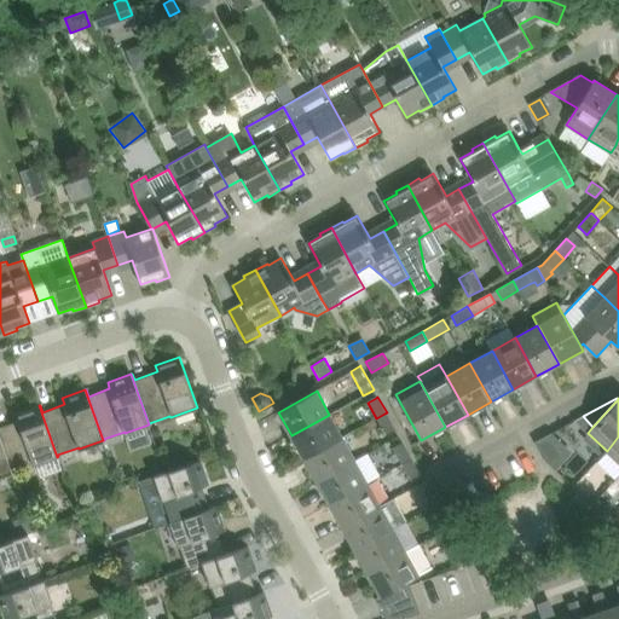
[(0,440),(11,473),(12,472),(33,464),(34,464),(57,457),(39,405),(16,414),(18,421),(0,426),(0,440)]
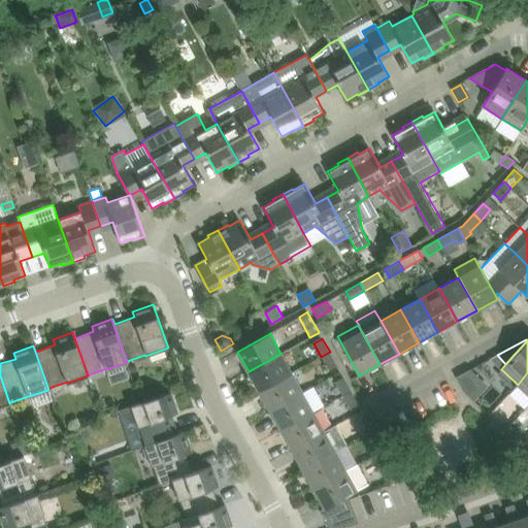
[(328,353),(321,357),(329,370),(337,365),(330,352),(328,353)]
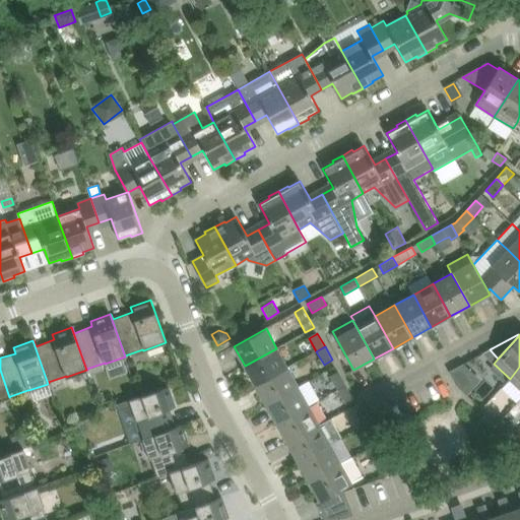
[(245,366),(255,385),(287,367),(276,348),(245,366)]
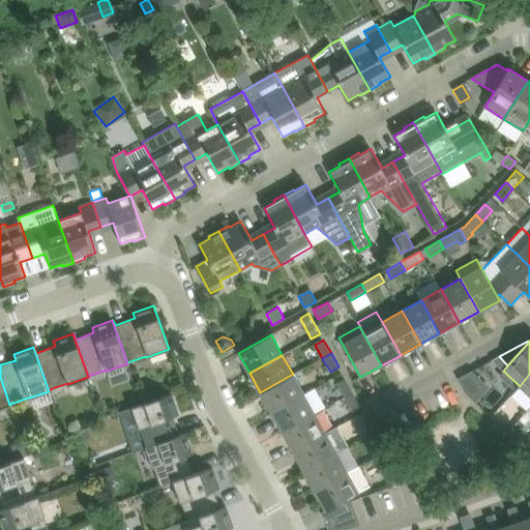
[(260,392),(271,412),(303,393),(293,374),(260,392)]
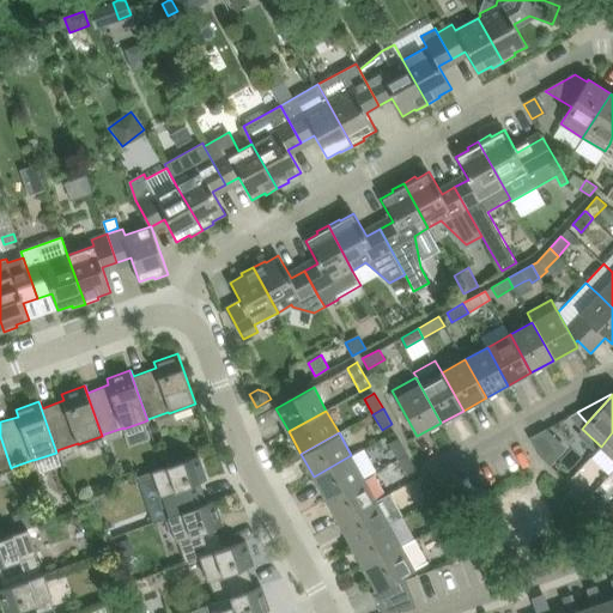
[(612,432),(601,447),(612,457),(612,432)]
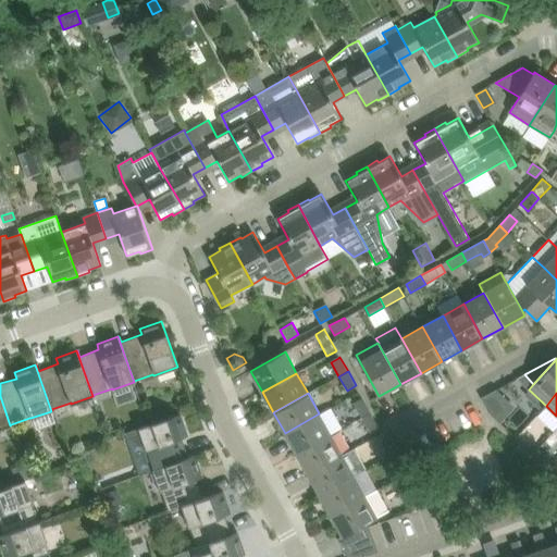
[(0,429),(10,425),(0,396),(0,429)]
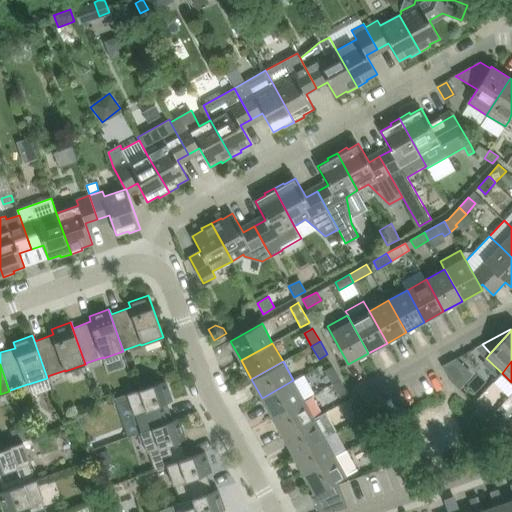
[(325,371),(332,383),(340,379),(333,367),(325,371)]
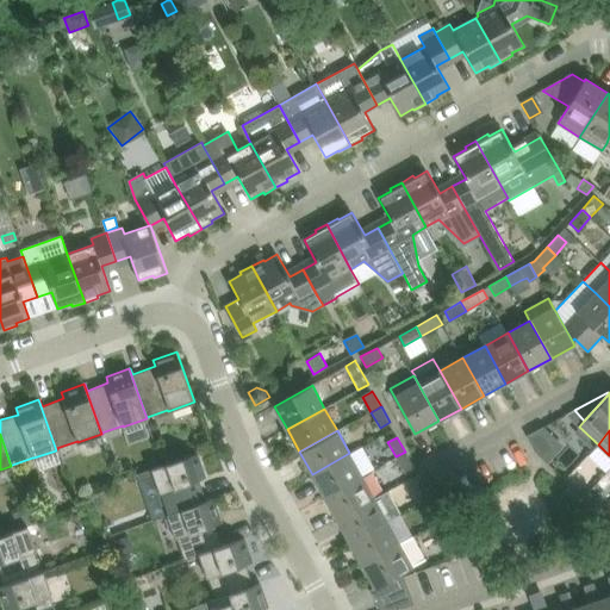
[(405,452),(396,456),(406,474),(415,470),(405,452)]
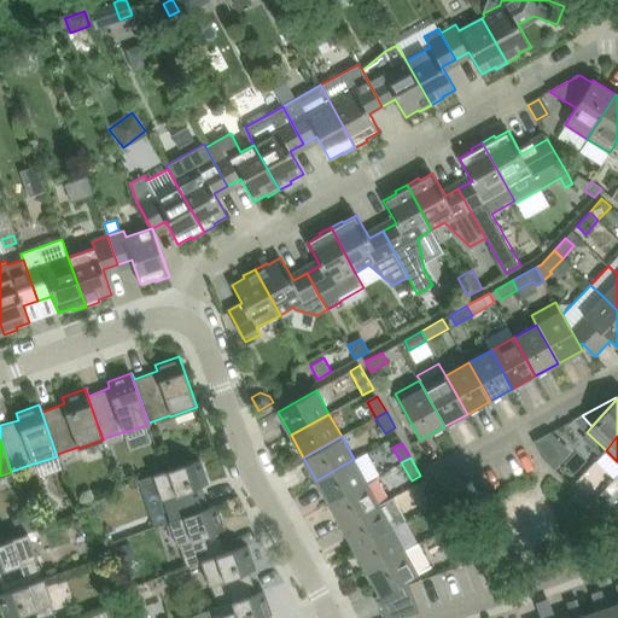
[(153,474),(138,481),(155,528),(170,522),(209,507),(202,485),(209,483),(200,459),(178,467),(153,474)]
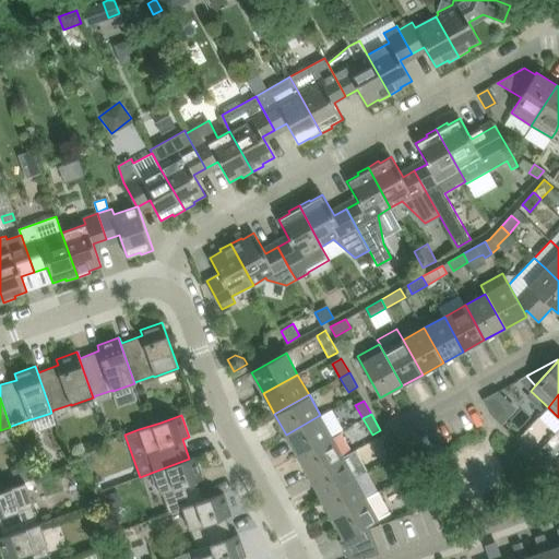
[(286,435),(297,455),(332,436),(320,415),(286,435)]
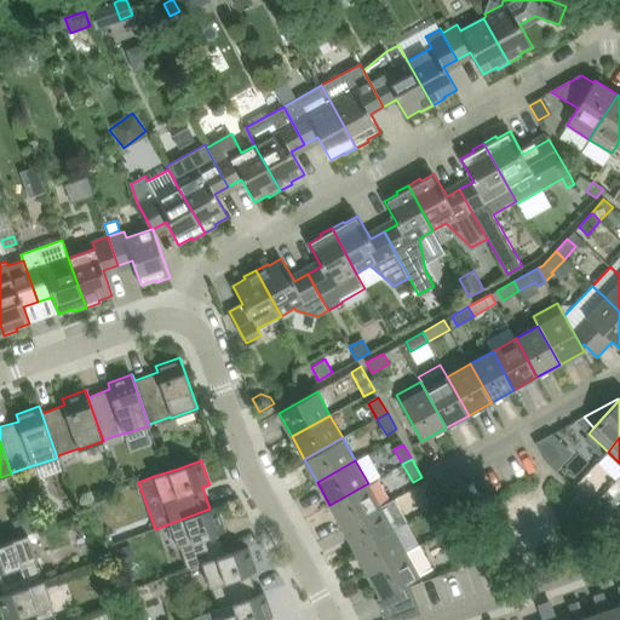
[(329,505),(343,528),(380,506),(368,483),(329,505)]
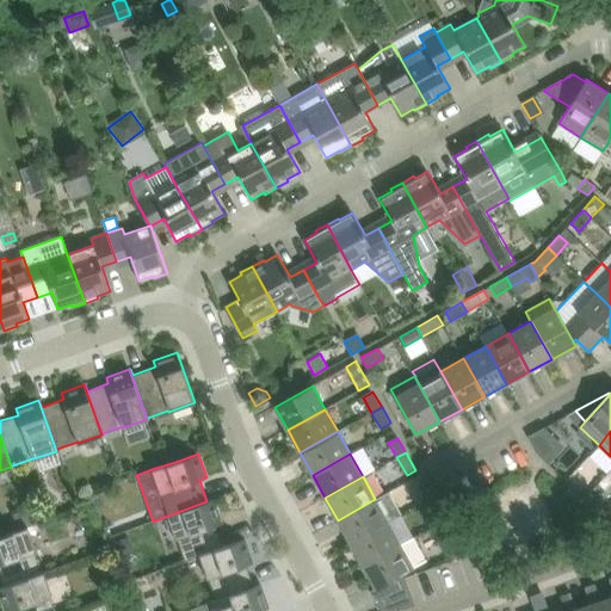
[(419,482),(429,499),(437,494),(427,477),(419,482)]
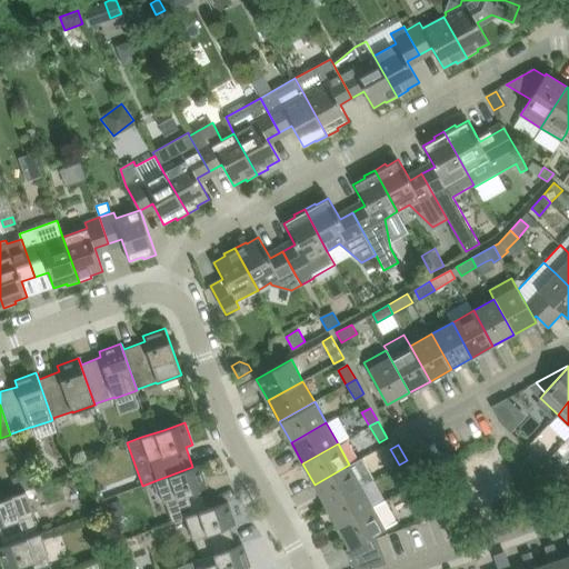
[(539,458),(545,463),(549,459),(543,453),(539,458)]
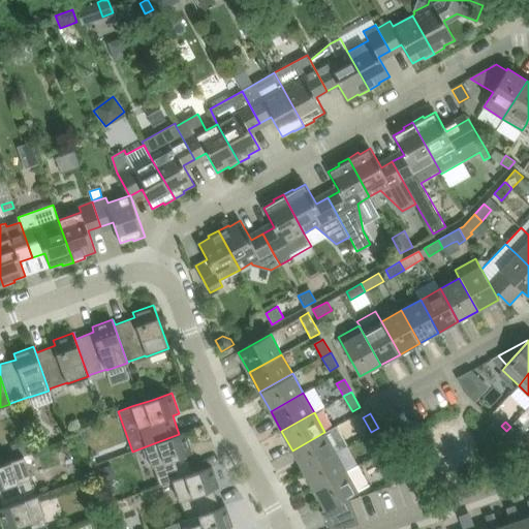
[(292,450),(303,470),(336,452),(348,444),(337,425),(324,432),(292,450)]
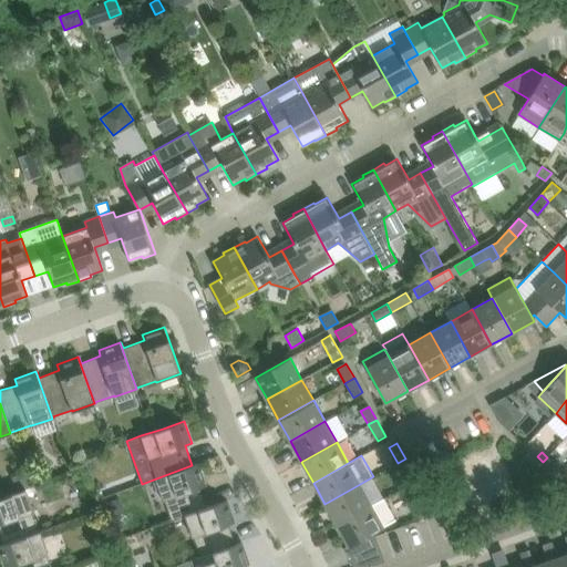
[(547,457),(543,462),(548,468),(554,463),(547,457)]
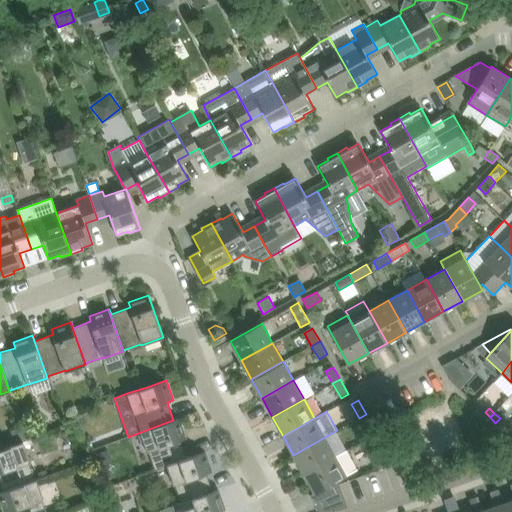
[(366,414),(359,418),(366,431),(374,426),(366,414)]
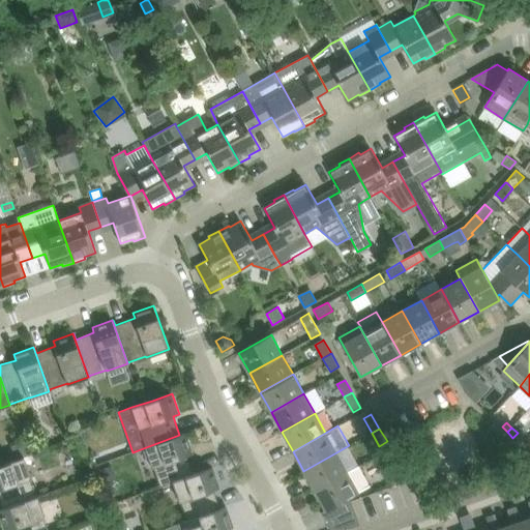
[(179,435),(146,447),(153,467),(154,467),(160,486),(173,481),(193,474),(193,473),(186,455),(193,453),(185,433),(179,435)]
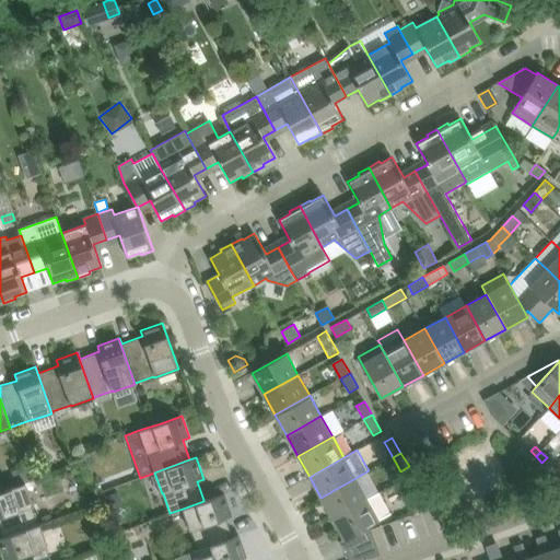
[(24,467),(12,471),(16,486),(28,481),(24,467)]
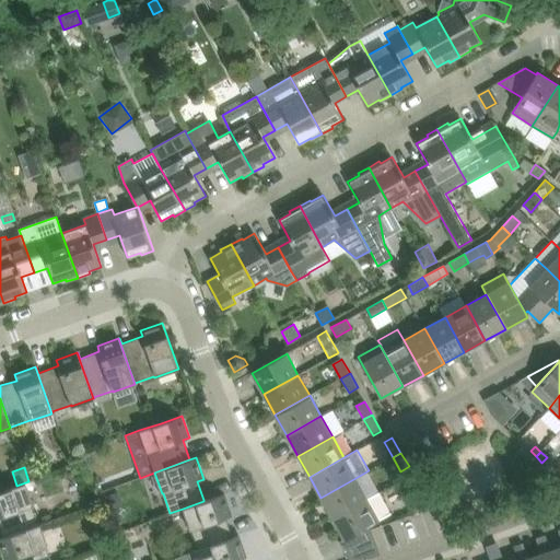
[(321,498),(333,518),(366,499),(356,478),(321,498)]
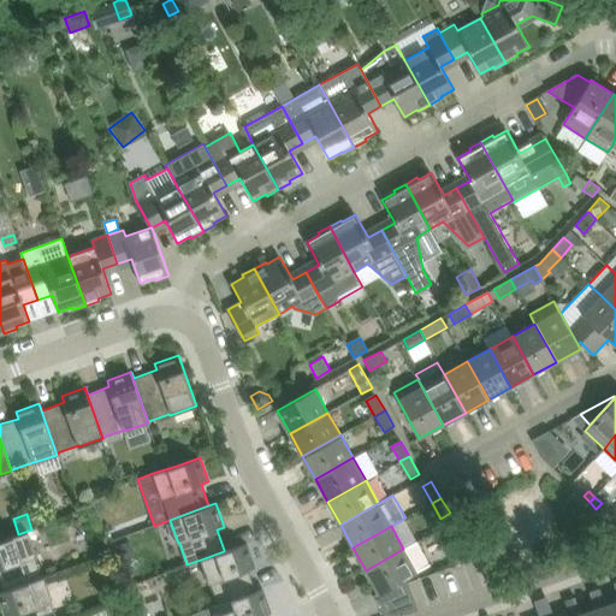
[(0,592),(45,578),(43,576),(42,578),(35,557),(36,556),(28,532),(0,540),(0,579),(4,591),(0,592)]
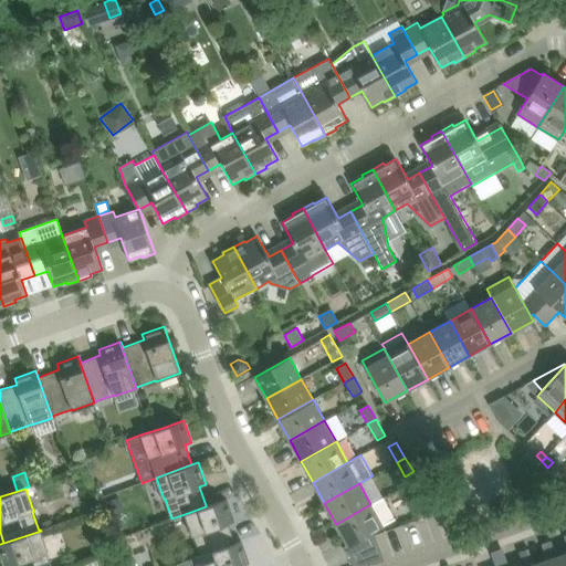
[(370,504),(336,524),(347,545),(343,547),(353,565),(367,565),(384,561),(373,531),(396,519),(384,496),(370,504)]
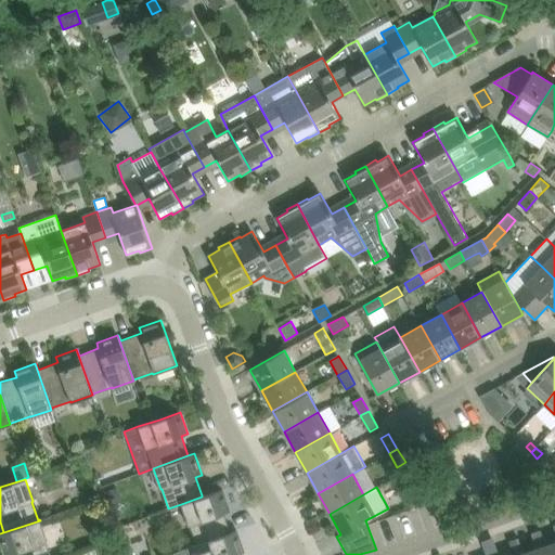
[(411,492),(403,497),(411,510),(418,506),(427,502),(418,487),(410,492),(411,492)]
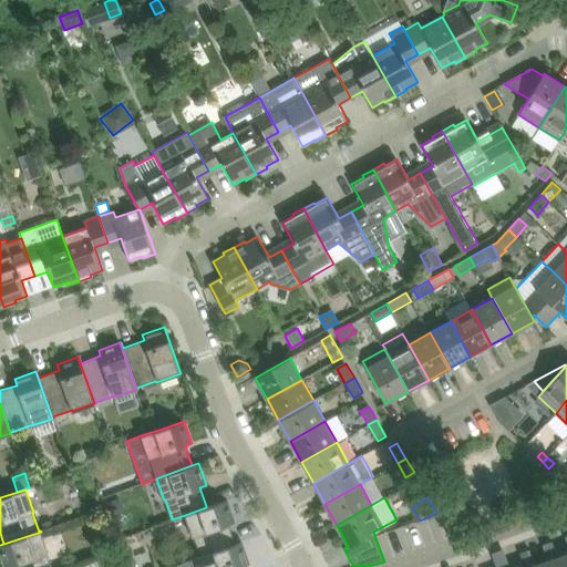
[(119,498),(106,503),(112,517),(124,513),(119,498)]
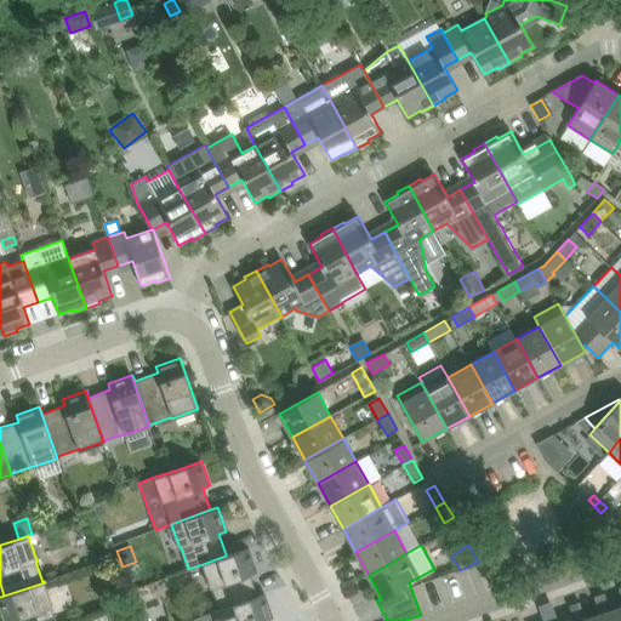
[(214,610),(214,611),(266,593),(265,593),(258,596),(250,574),(257,571),(250,547),(226,556),(203,564),(211,588),(212,587),(220,609),(214,610)]
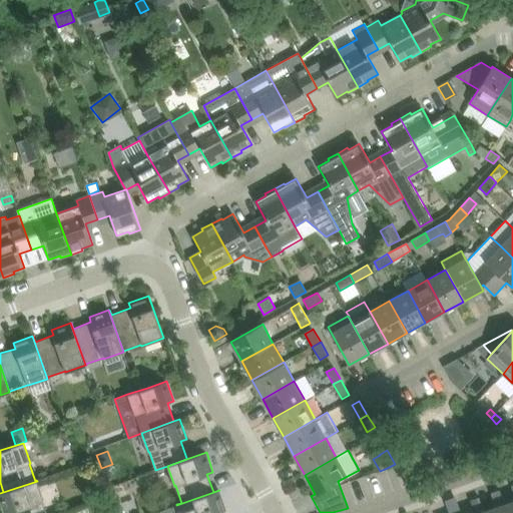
[(46,471),(38,474),(40,480),(48,477),(46,471)]
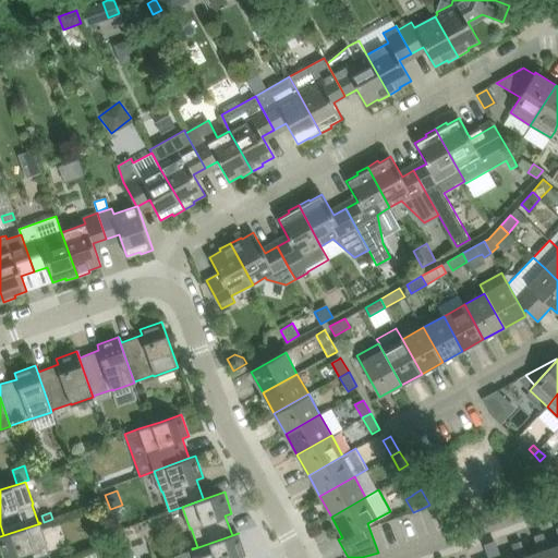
[(50,557),(46,545),(48,545),(40,523),(0,536),(0,544),(4,557),(8,557),(12,557),(11,557),(50,557)]
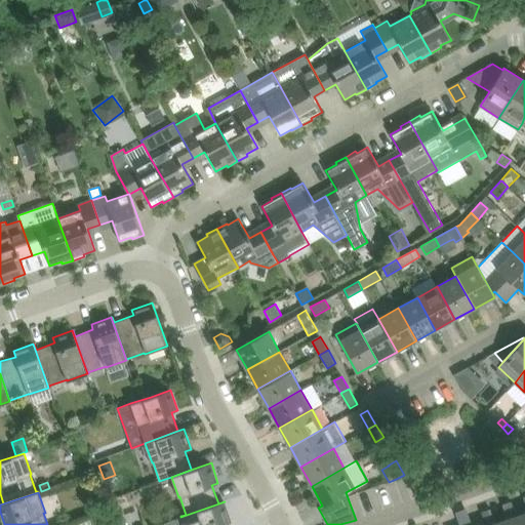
[(524,524),(524,496),(524,497),(524,500),(524,513),(516,516),(519,524),(524,524)]
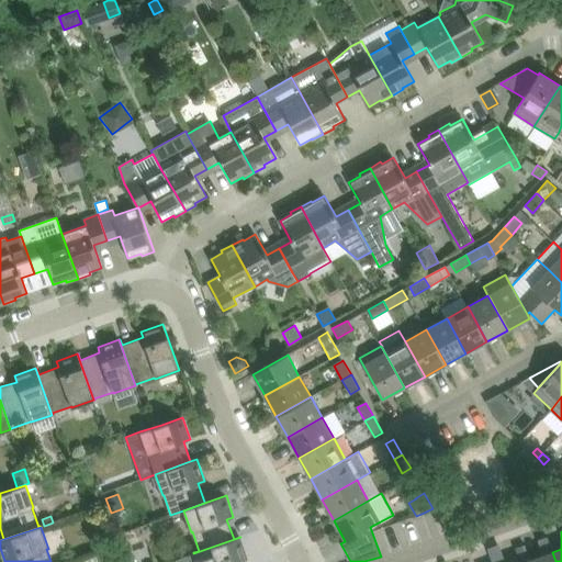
[(193,553),(175,560),(175,561),(237,561),(238,561),(242,561),(247,559),(240,537),(193,553)]
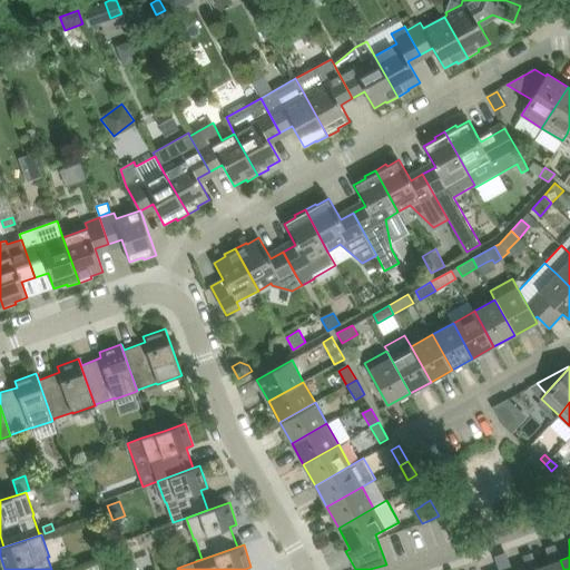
[(538,568),(538,569),(563,569),(560,560),(556,544),(546,548),(551,563),(538,568)]
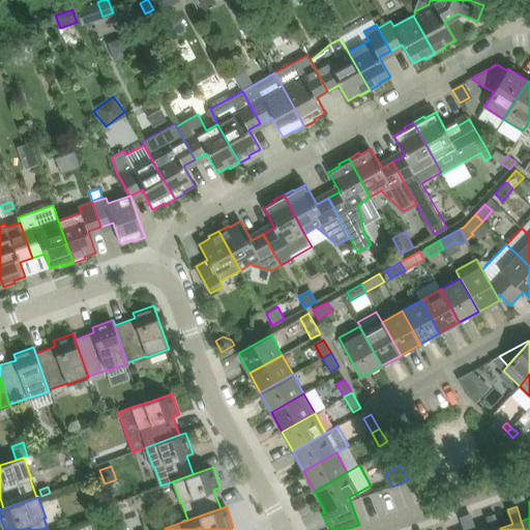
[(500,529),(500,528),(495,513),(487,517),(491,529),(500,529)]
